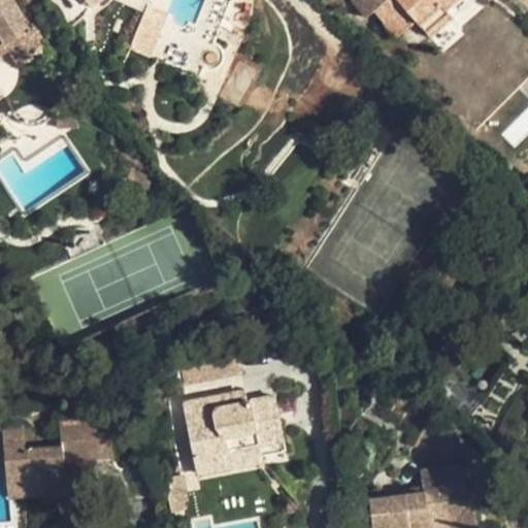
[(0,0),(0,55),(7,50),(17,63),(41,46),(11,0),(0,0)]
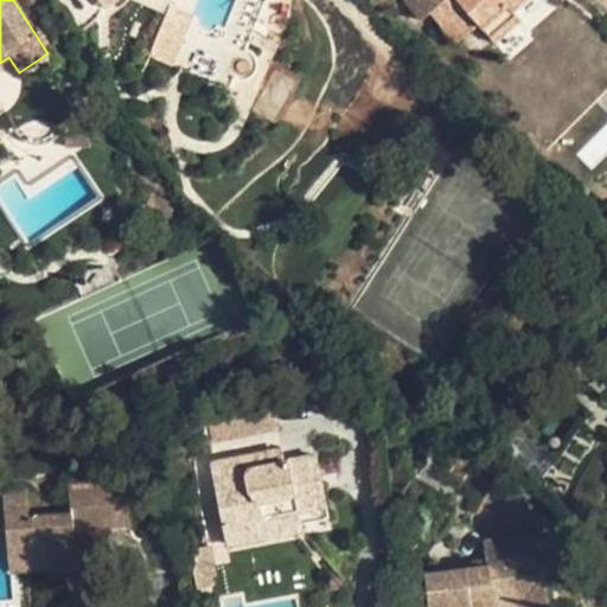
[(237,0),(227,30),(205,77),(231,88),(235,78),(241,80),(247,81),(253,77),(256,71),(259,65),(256,59),(251,55),(246,51),(267,0),(237,0)]
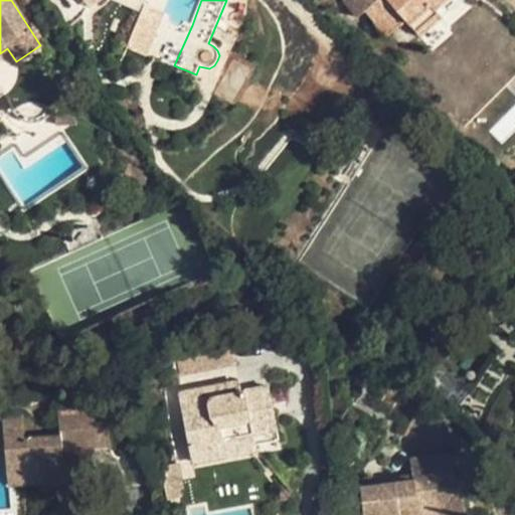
[(343,0),(342,2),(356,18),(364,11),(374,22),(373,23),(385,37),(405,20),(419,36),(442,17),(435,9),(445,0),(343,0)]
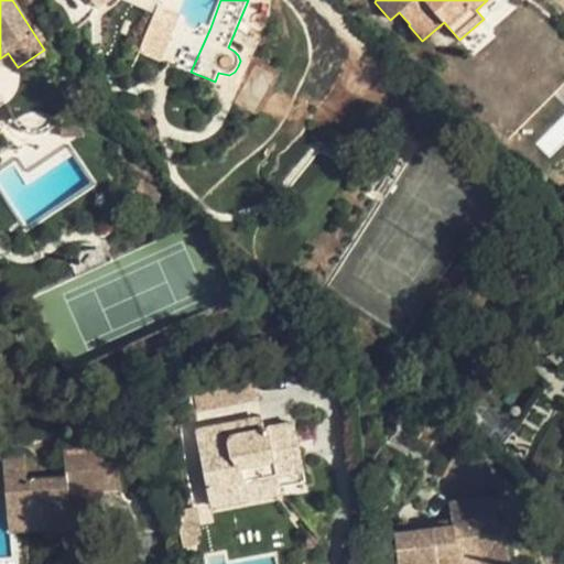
[(140,51),(161,58),(179,13),(158,4),(140,51)]
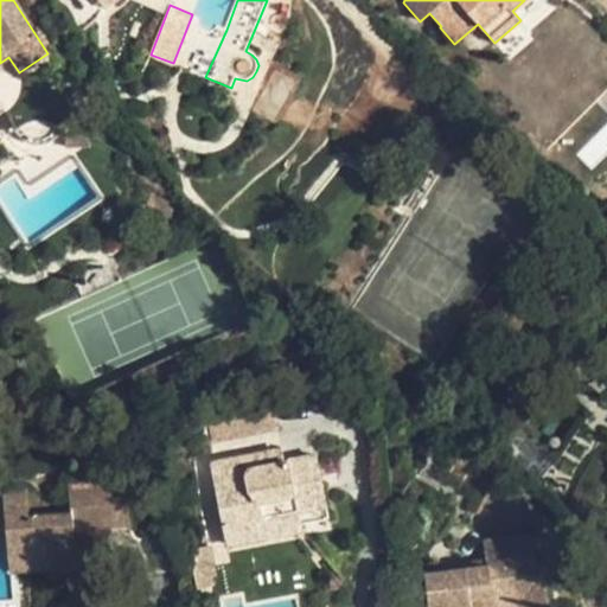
[(205,413),(211,441),(276,428),(270,400),(205,413)]
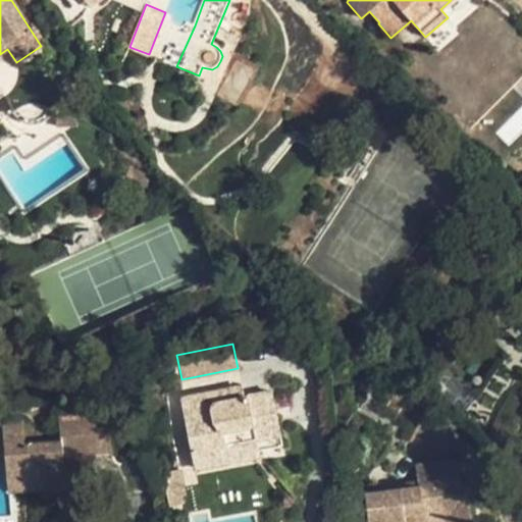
[(225,400),(244,397),(243,386),(223,389),(225,400)]
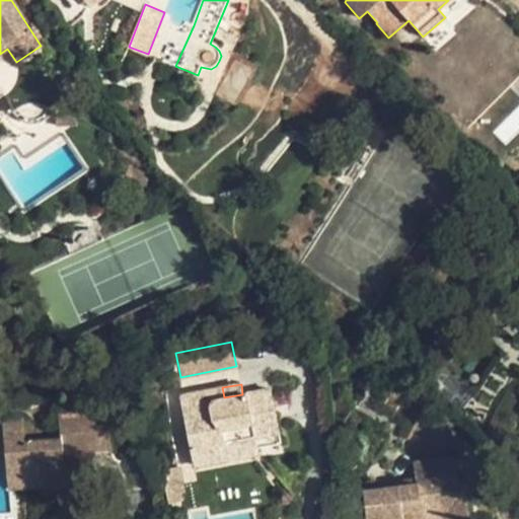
[(178,396),(193,466),(258,453),(257,447),(281,443),(270,388),(242,394),(224,397),(222,387),(178,396)]
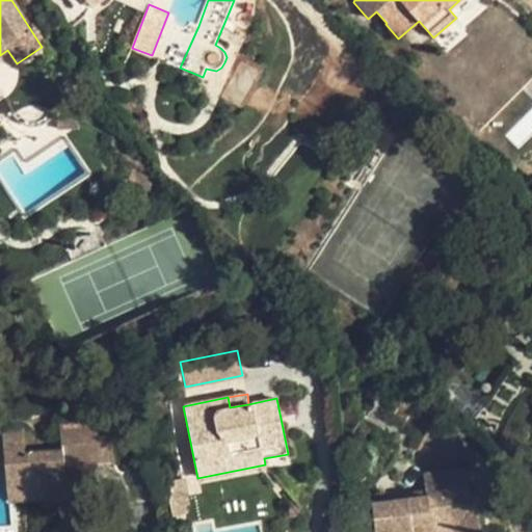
[(7,501),(68,496),(65,462),(114,457),(110,419),(59,424),(61,449),(25,452),(23,429),(1,431),(7,501)]
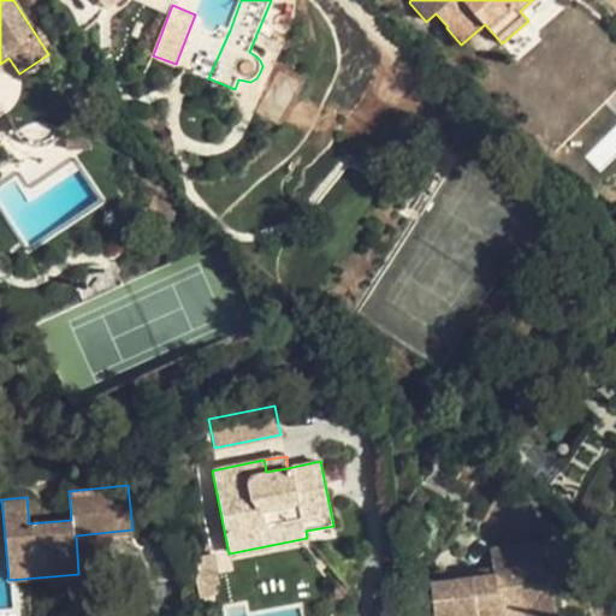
[(526,615),(556,615),(548,542),(490,549),(493,574),(430,582),(433,615),(497,615),(497,612),(526,609),(526,615)]
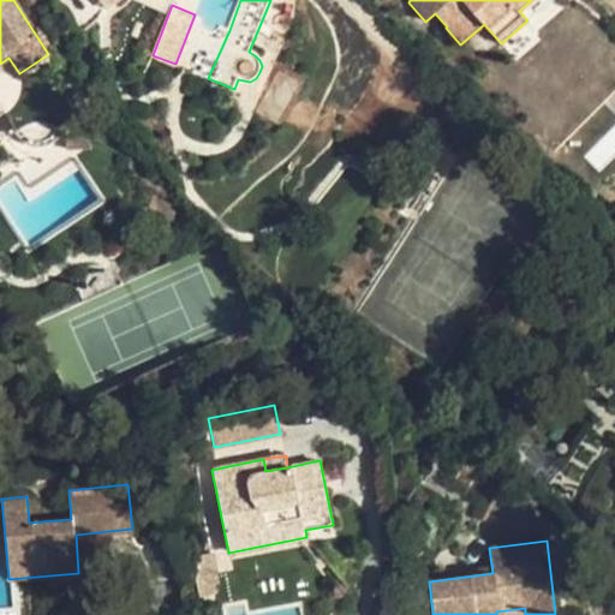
[(201,596),(215,593),(212,575),(218,574),(213,554),(195,557),(199,577),(197,577),(201,596)]
